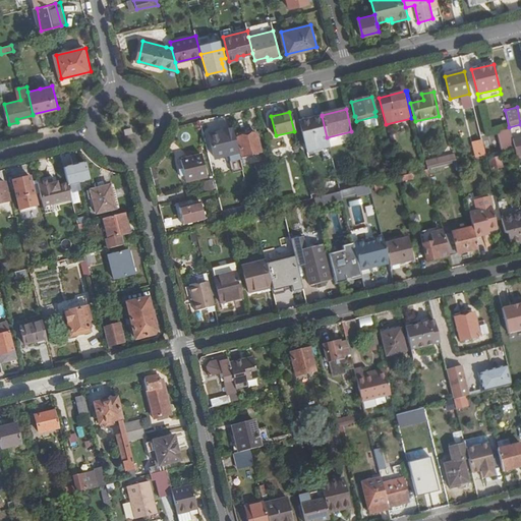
[(327,137),(322,116),(299,122),(304,143),(327,138),(327,137)]
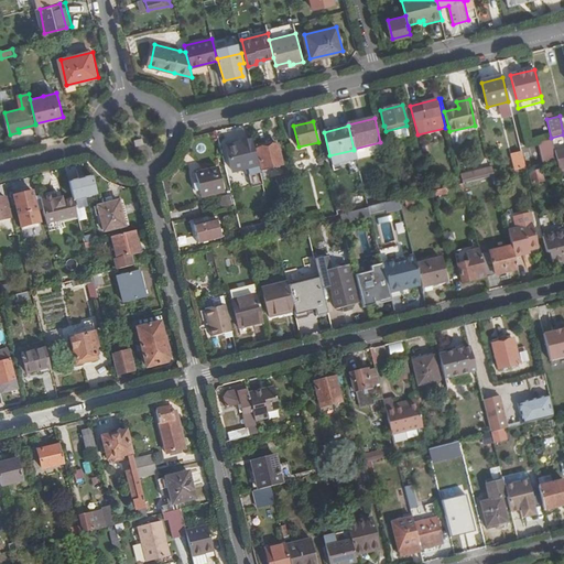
[(274,133),(253,139),(261,171),(282,165),(274,133)]
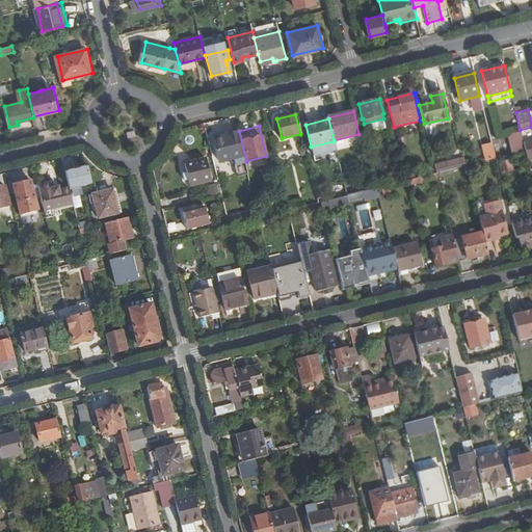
[(243,158),(237,132),(223,135),(225,140),(213,143),(217,157),(233,154),(235,160),(243,158)]
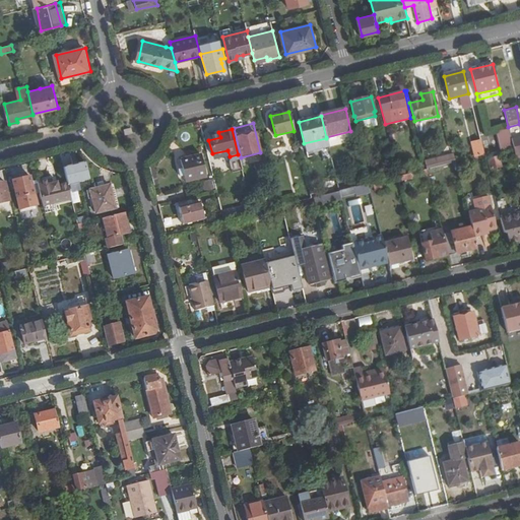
[(480,141),(483,155),(495,152),(490,131),(478,134),(480,141)]
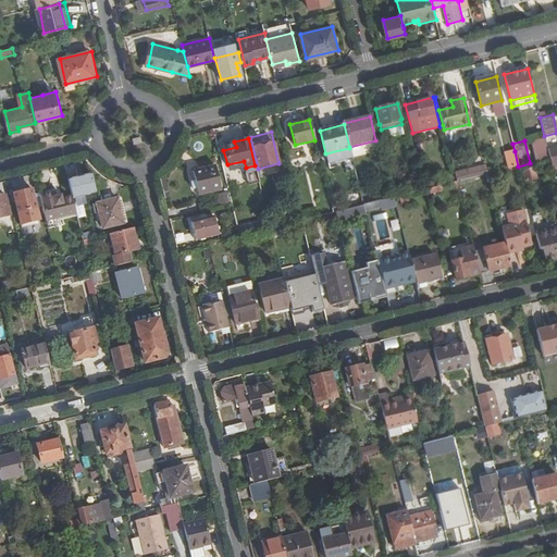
[(222,145),(223,150),(236,147),(234,141),(222,145)]
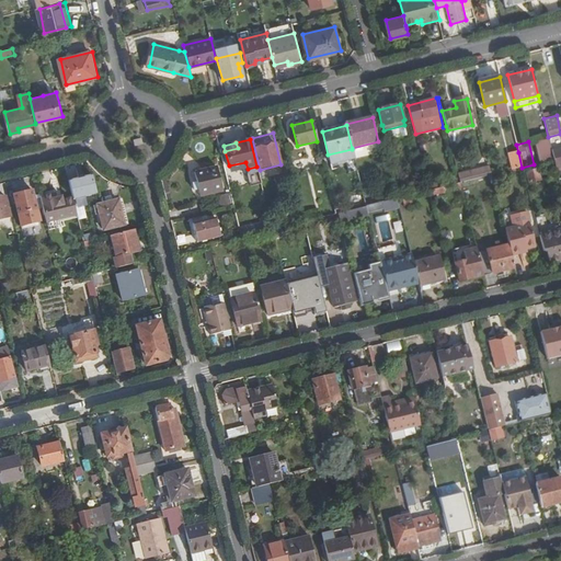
[(308,146),(294,147),(295,158),(309,158),(308,146)]
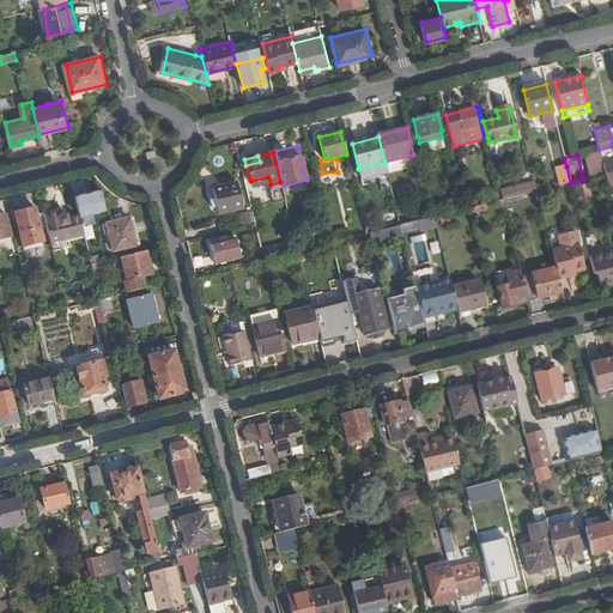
[(605,174),(612,171),(612,161),(602,164),(605,174)]
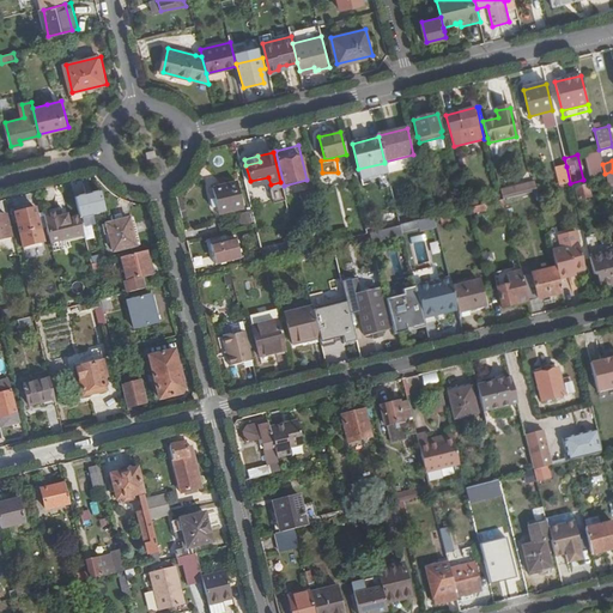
[(560,186),(570,183),(566,167),(556,169),(560,186)]
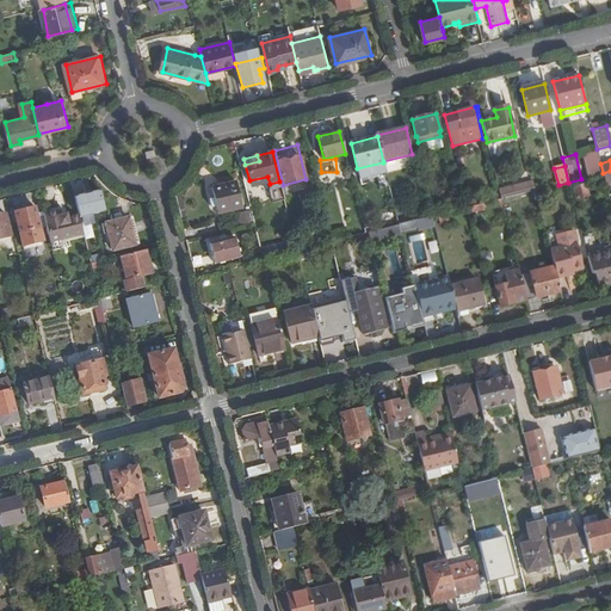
[(393,199),(386,172),(377,173),(381,186),(383,186),(387,201),(393,199)]
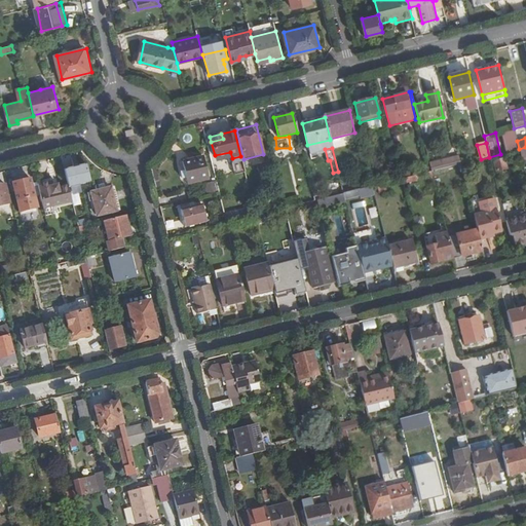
[(458,155),(429,162),(431,172),(460,164),(458,155)]
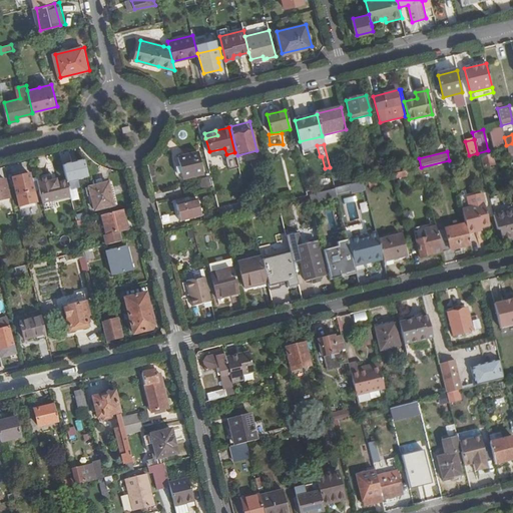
[(178,173),(181,172),(183,179),(203,174),(198,152),(178,157),(180,167),(177,167),(178,173)]
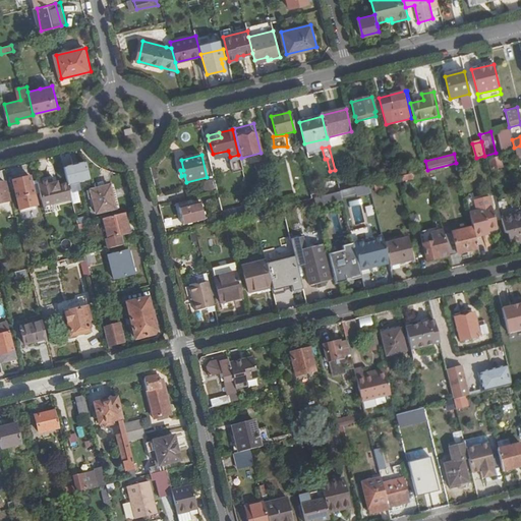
[(500,157),(488,160),(490,170),(502,167),(500,157)]
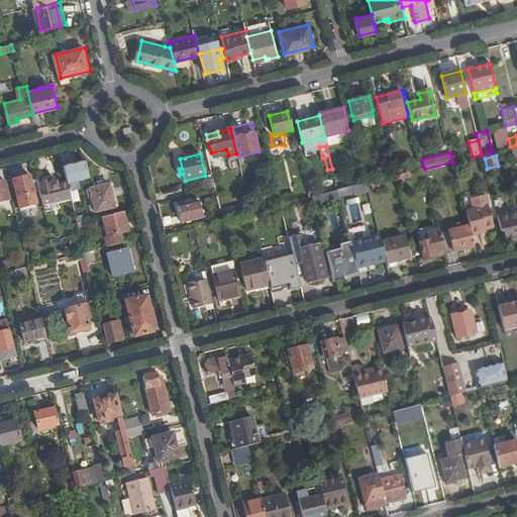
[(77,163),(65,166),(68,181),(70,188),(82,184),(77,163)]
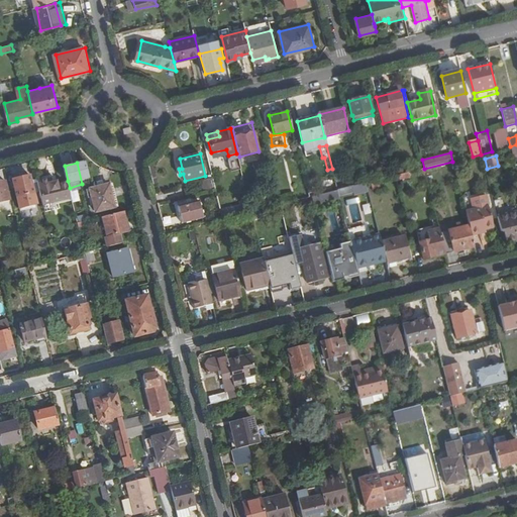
[(409,173),(395,176),(397,181),(410,178),(409,173)]
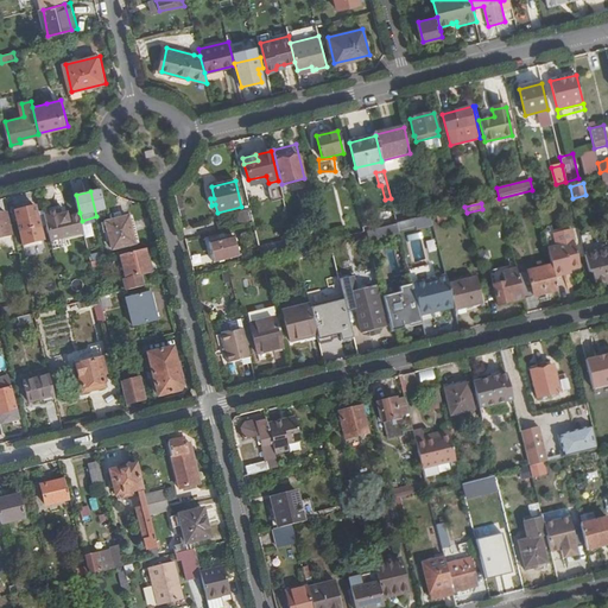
[(42,226),(36,204),(16,209),(21,230),(42,226)]
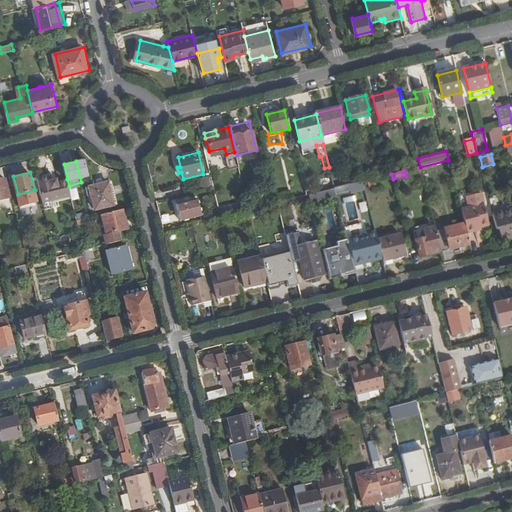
[(57,199),(72,195),(69,186),(67,179),(58,182),(58,178),(53,179),(52,176),(38,179),(43,203),(45,209),(58,206),(57,199)]
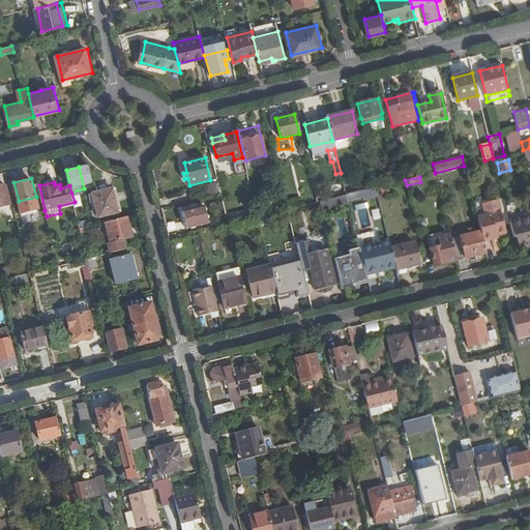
[(208,195),(217,193),(215,182),(205,184),(208,195)]
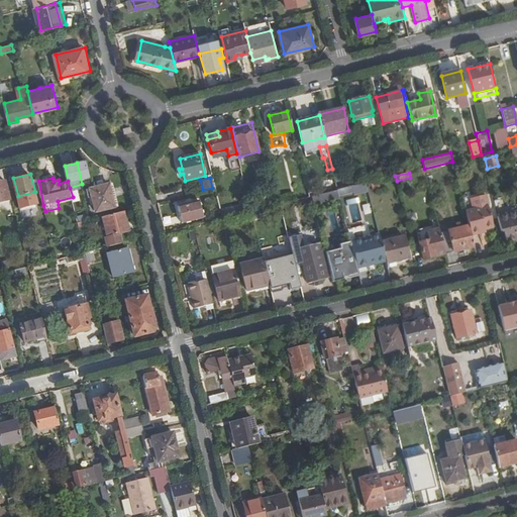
[(6,180),(0,181),(0,200),(10,198),(6,180)]
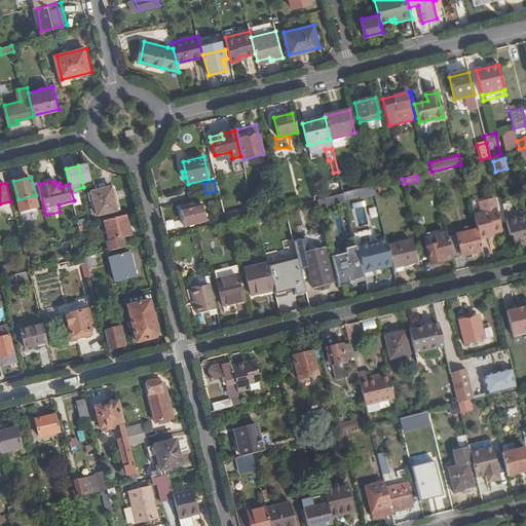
[(386,185),(377,187),(379,194),(388,191),(386,185)]
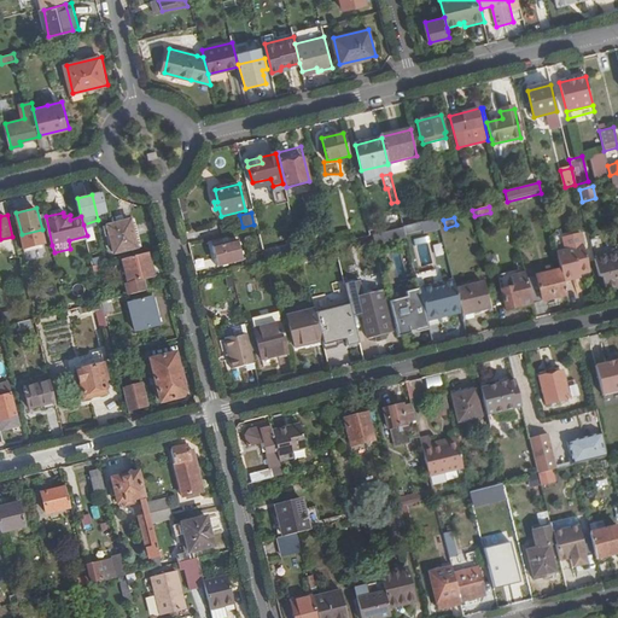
[(438,226),(437,219),(433,220),(403,227),(406,234),(423,231),(424,233),(433,231),(432,227),(438,226)]
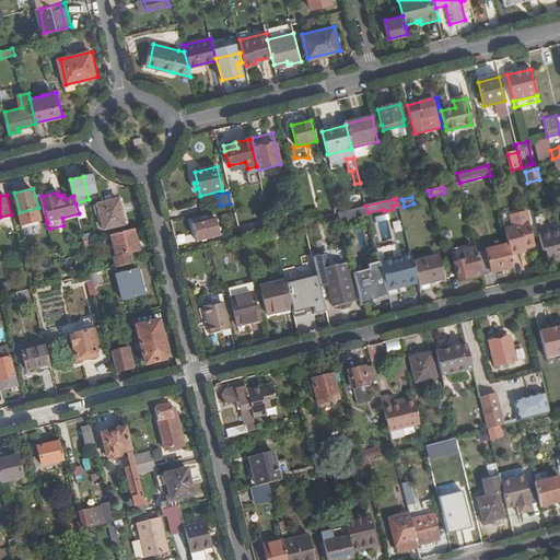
[(508,245),(510,256),(522,253),(521,249),(525,248),(535,246),(528,223),(525,211),(510,214),(511,219),(512,228),(503,229),(508,245)]
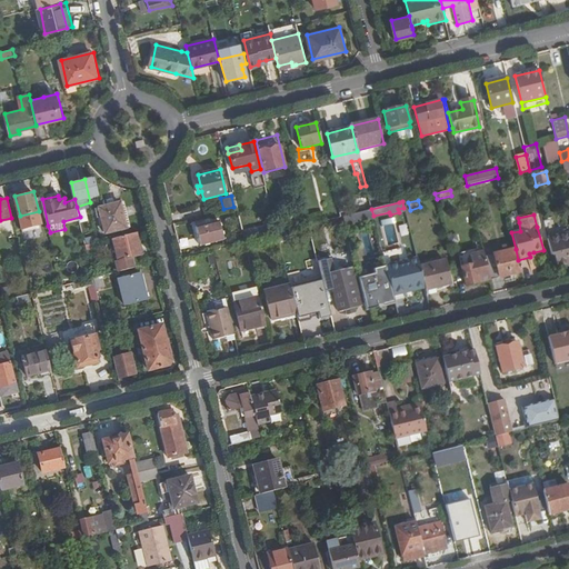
[(223,238),(219,223),(196,229),(199,243),(223,238)]
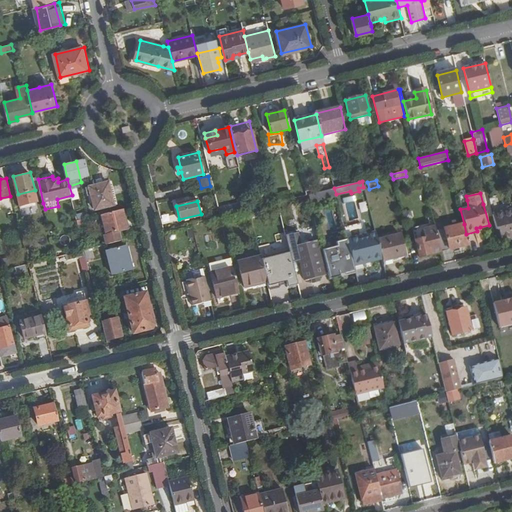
[(234,202),(217,206),(217,208),(230,204),(232,213),(241,211),(239,202),(234,204),(234,202)]
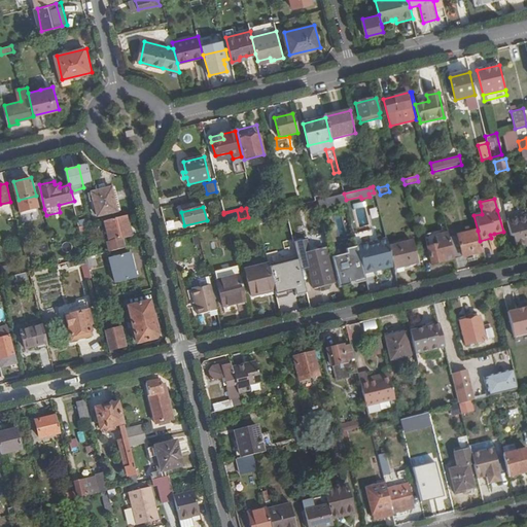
[(224,215),(225,223),(227,222),(238,220),(239,219),(237,210),(223,214),(224,215)]
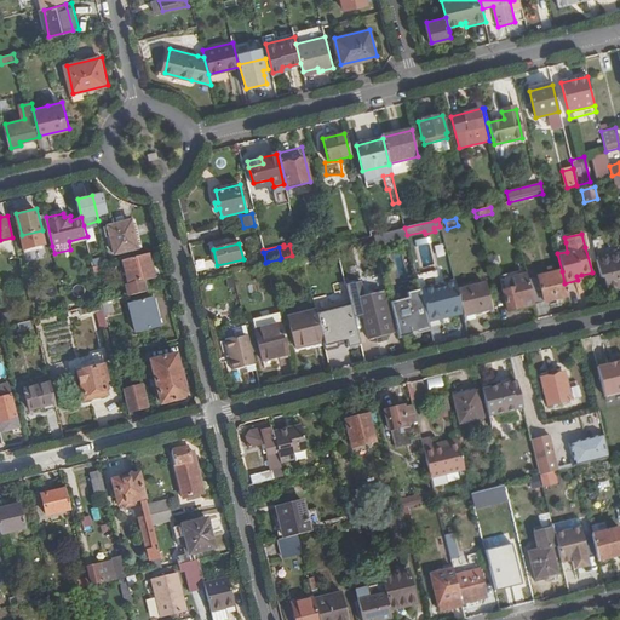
[(149,253),(132,258),(127,281),(128,282),(126,288),(128,296),(148,291),(144,279),(154,275),(149,253)]
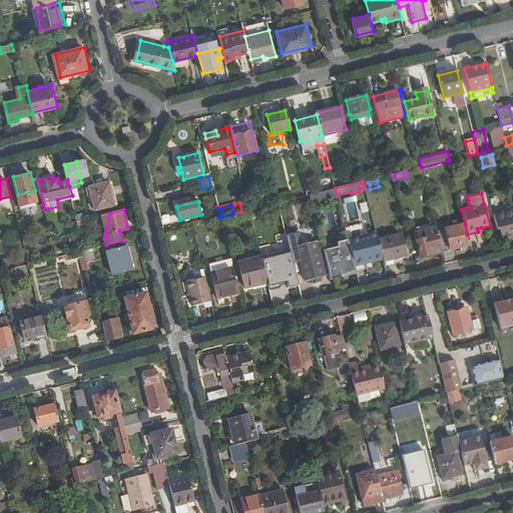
[(512,209),(493,215),(497,229),(499,228),(502,239),(512,236),(512,209)]
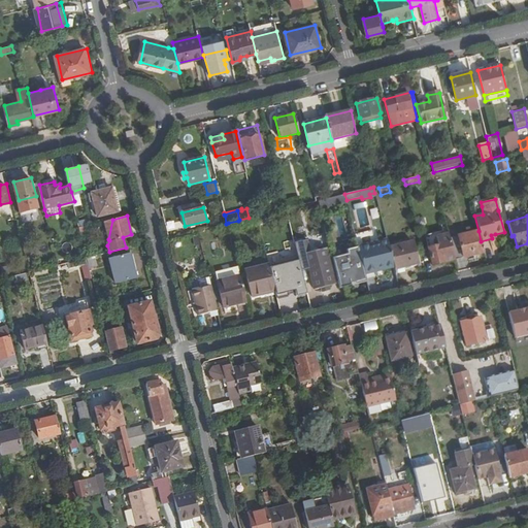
[(78,219),(80,227),(87,226),(85,218),(78,219)]
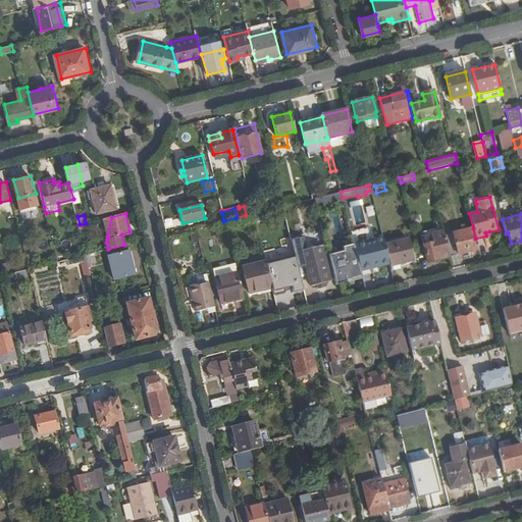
[(445,235),(442,226),(420,232),(423,245),(427,262),(438,259),(450,256),(445,235)]
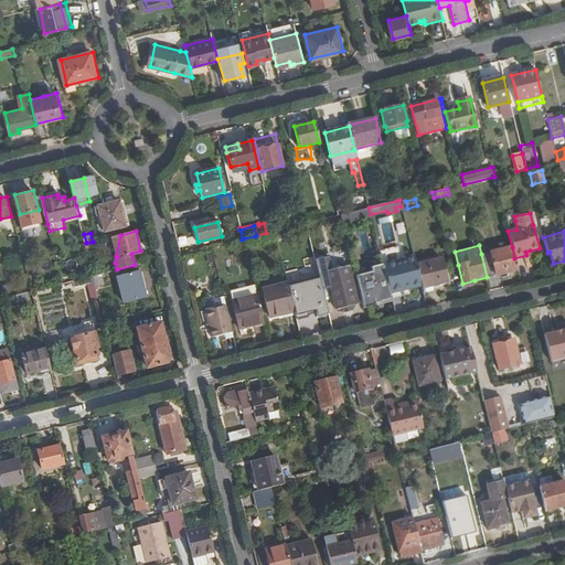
[(402,290),(422,285),(417,264),(415,255),(406,257),(404,252),(400,253),(398,246),(380,251),(388,289),(401,287),(402,290)]
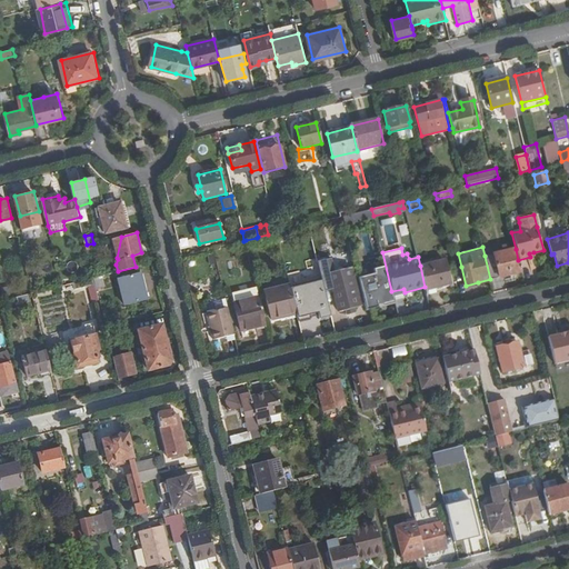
[(490,279),(521,272),(518,260),(516,249),(485,256),(490,279)]
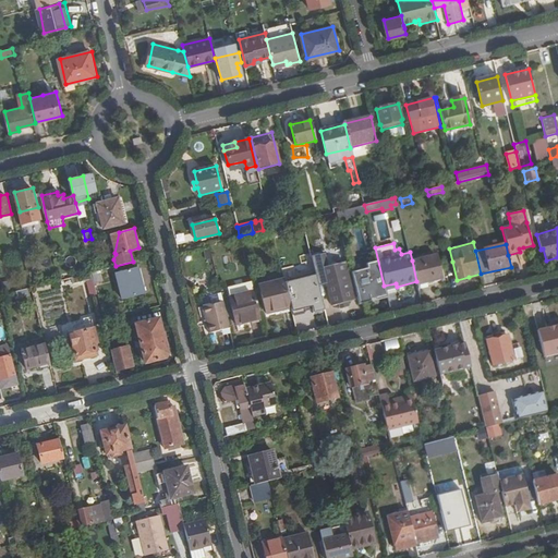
[(416,281),(417,284),(441,278),(436,255),(412,261),(416,281)]
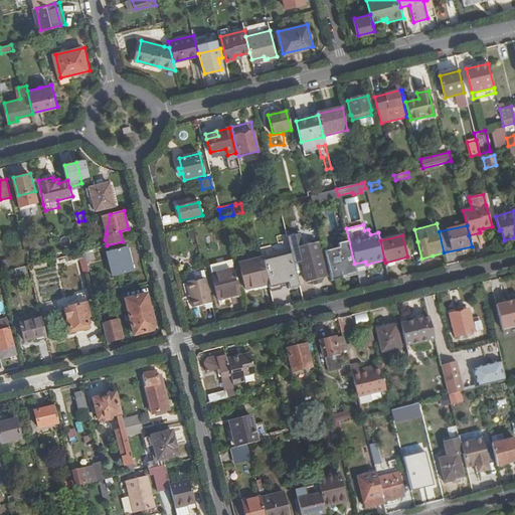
[(288,238),(294,264),(304,262),(308,282),(325,277),(318,249),(311,251),(309,245),(297,247),(295,237),(288,238)]
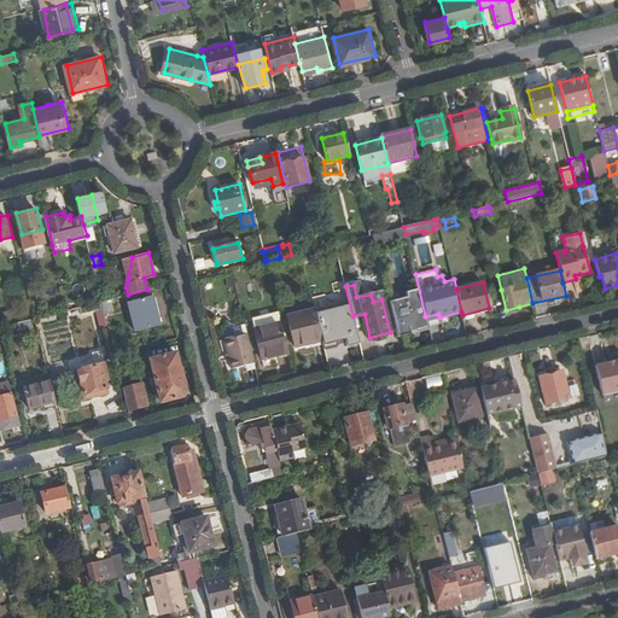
[(152,297),(128,303),(135,331),(159,324),(152,297)]
